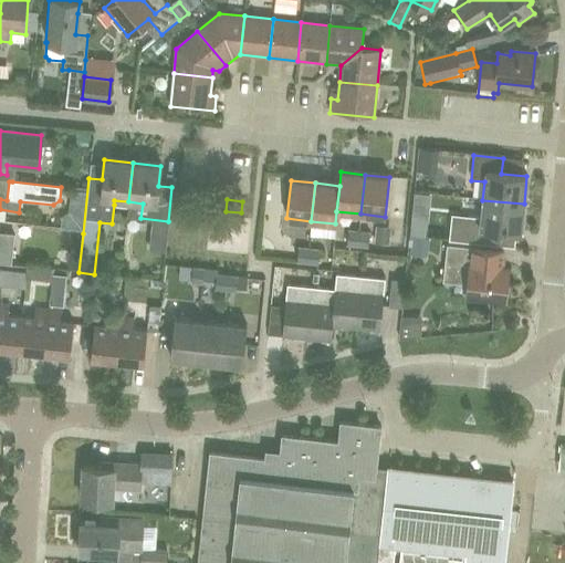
[(521,233),(524,204),(482,200),(480,219),(467,218),(466,222),(450,220),(449,241),(514,248),(515,232),(521,233)]
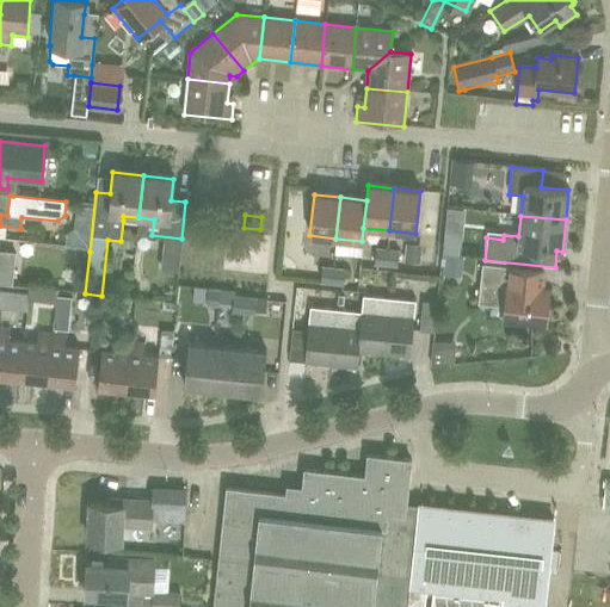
[(375,249),(373,267),(384,268),(386,251),(375,249)]
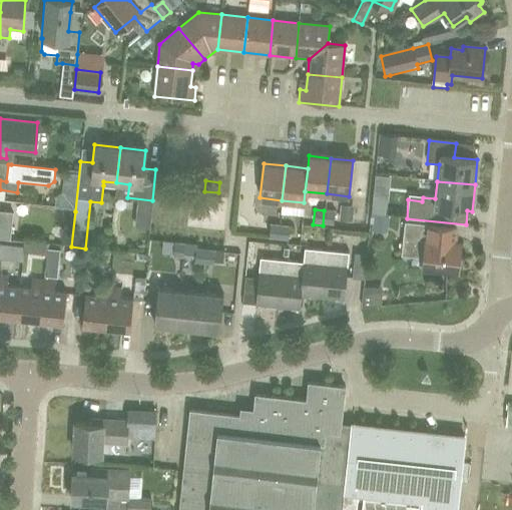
[(324,210),(323,225),(332,226),(334,211),(324,210)]
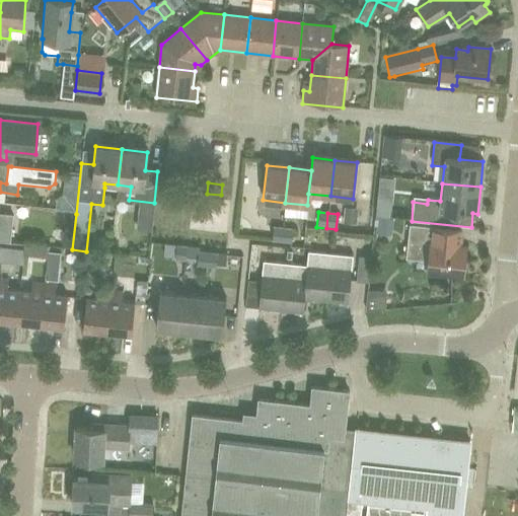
[(0,241),(10,242),(13,216),(0,214),(0,241)]
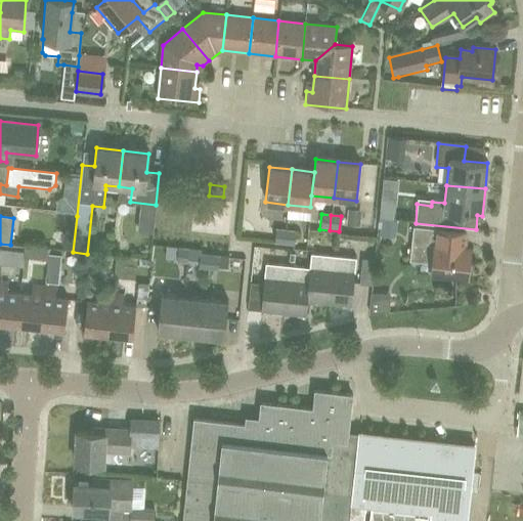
[(466,233),(412,227),(409,257),(432,259),(430,274),(468,278),(470,250),(464,249),(466,233)]
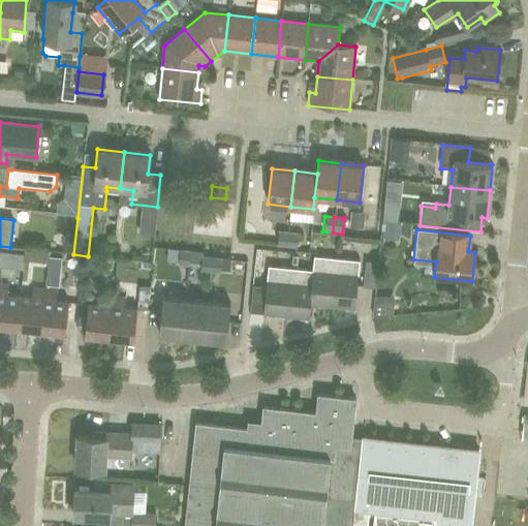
[(277,233),(276,247),(285,248),(287,234),(277,233)]
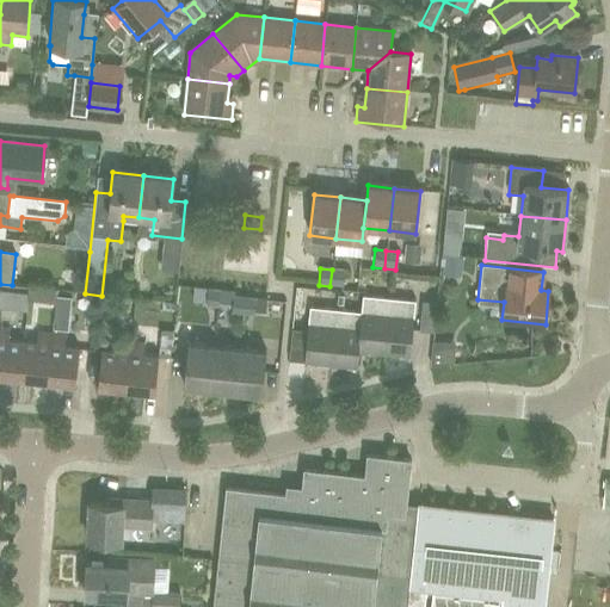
[(332,270),(330,286),(342,287),(344,270),(332,270)]
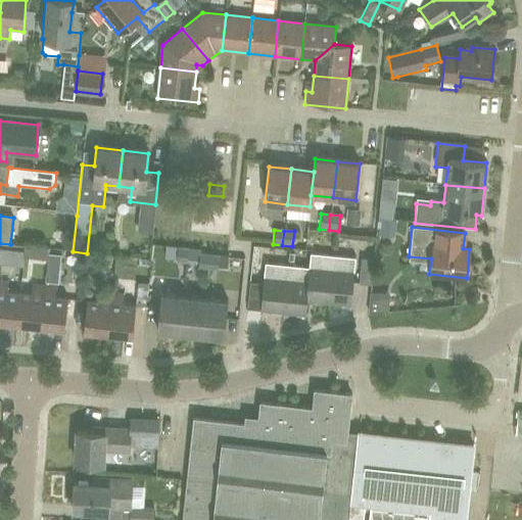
[(177,249),(175,264),(186,265),(186,263),(187,249),(177,249)]
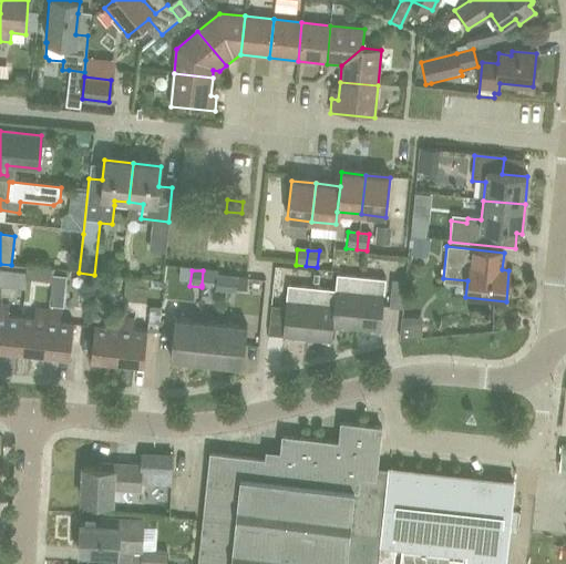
[(356,329),(361,278),(338,275),(337,290),(332,327),(356,329)]
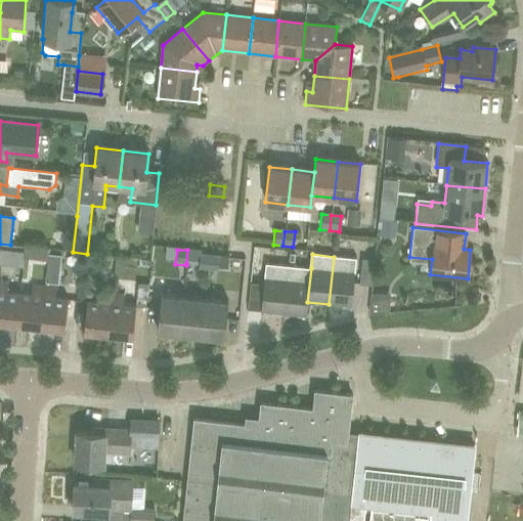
[(208,271),(209,256),(199,256),(198,270),(208,271)]
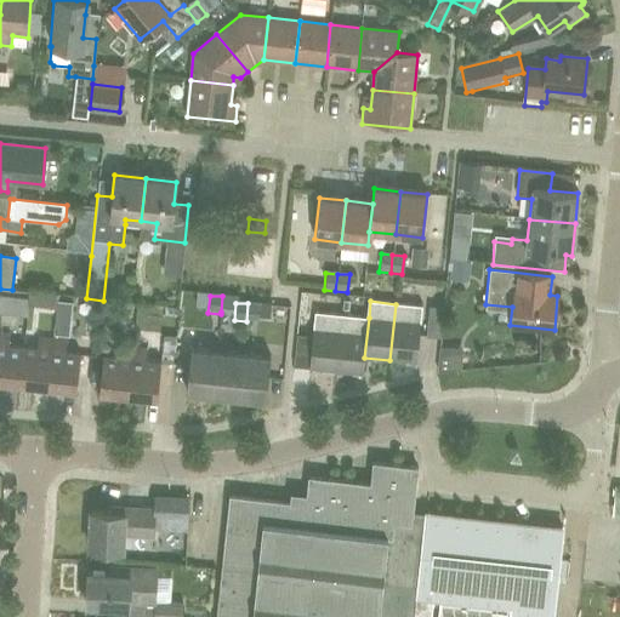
[(259,304),(248,303),(246,321),(257,323),(259,304)]
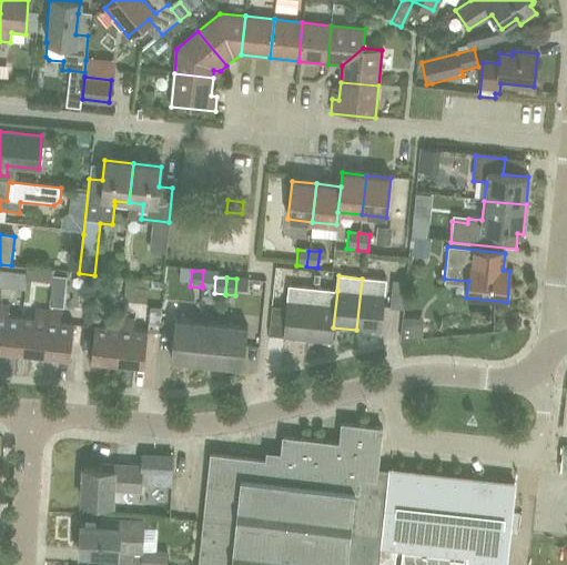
[(362,279),(356,330),(381,333),(386,281),(362,279)]
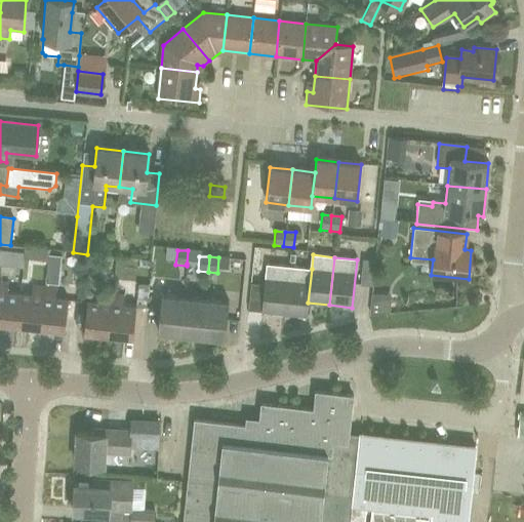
[(374,262),(362,261),(359,286),(372,287),(374,262)]
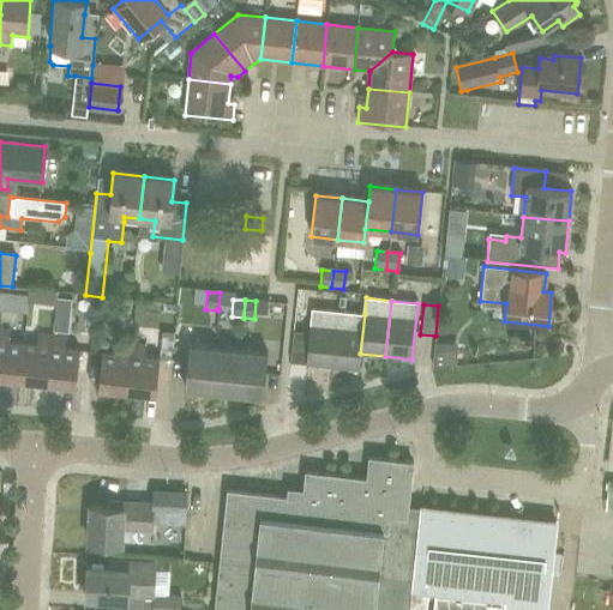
[(332,368),(338,312),(312,309),(306,366),(332,368)]
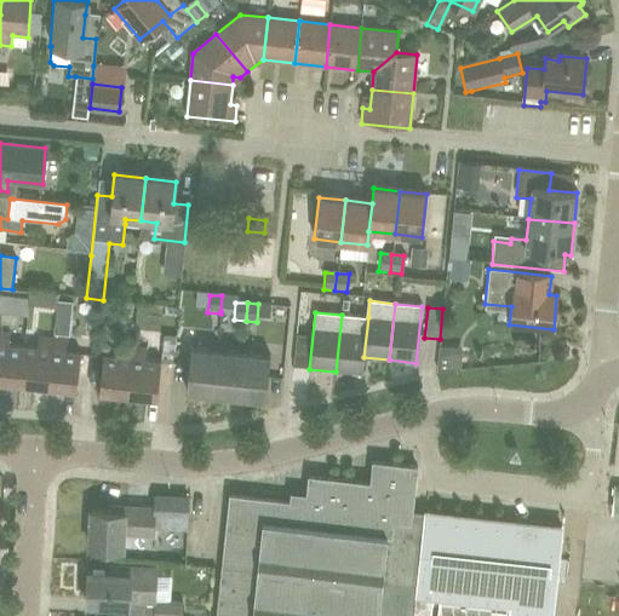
[(364,357),(368,317),(342,315),(336,372),(362,374),(364,357)]
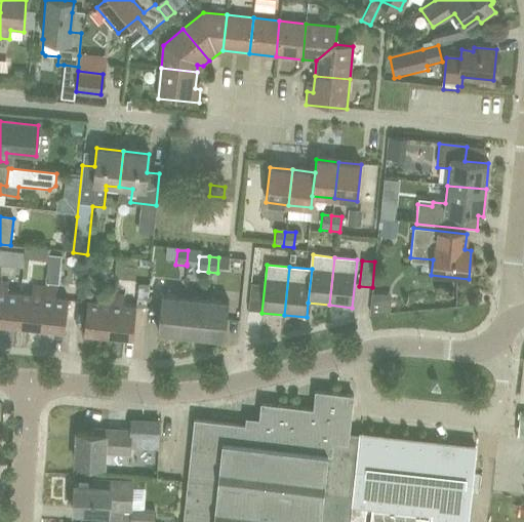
[(56,289),(52,289),(53,279),(45,278),(44,288),(40,327),(52,329),(52,332),(65,334),(68,299),(55,298),(56,289)]
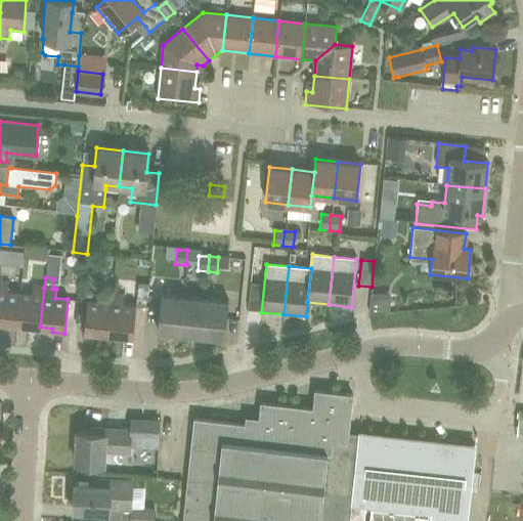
[(16,329),(19,294),(8,293),(8,284),(0,283),(0,322),(5,323),(5,328),(16,329)]
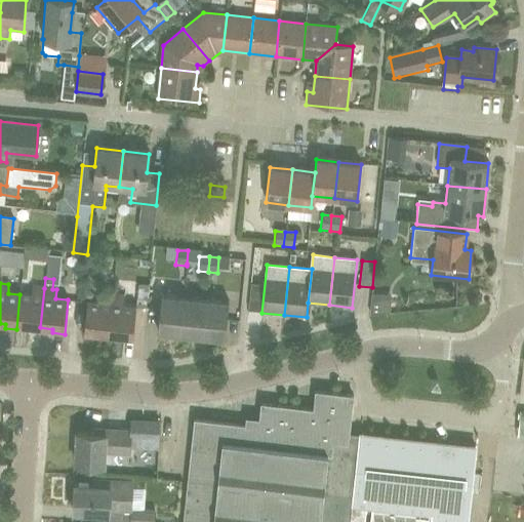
[(40,327),(44,288),(33,287),(32,296),(19,294),(16,329),(28,330),(28,326),(40,327)]
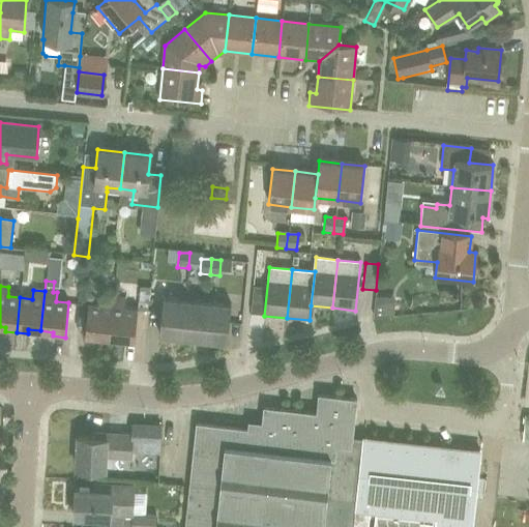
[(110,339),(114,298),(101,297),(100,306),(88,304),(84,340),(96,341),(97,338),(110,339)]
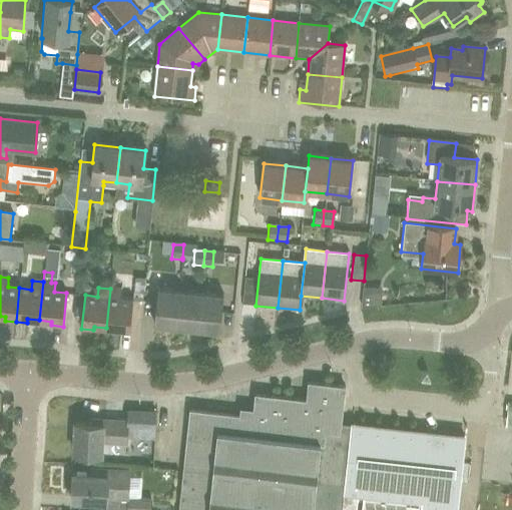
[(110,289),(106,328),(118,329),(117,333),(129,334),(133,300),(120,299),(121,291),(110,289)]
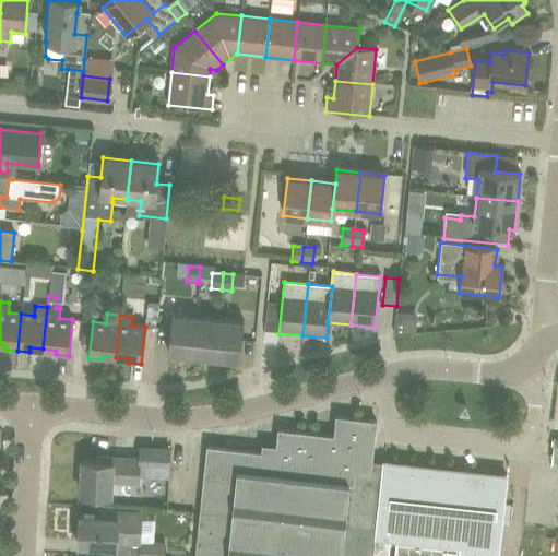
[(191,357),(196,317),(171,315),(167,355),(191,357)]
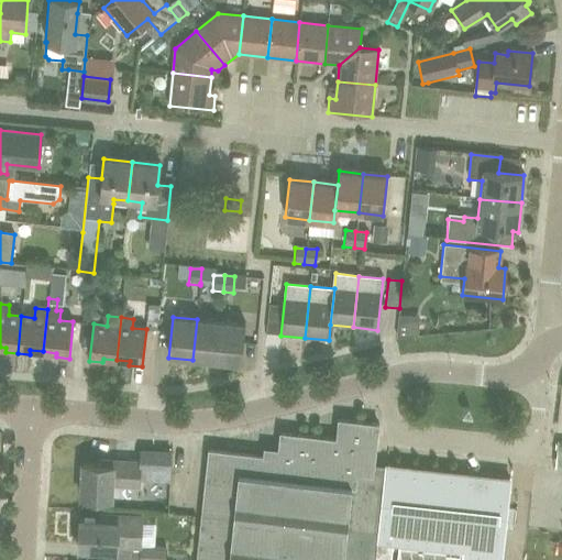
[(217,362),(221,322),(197,319),(193,360),(217,362)]
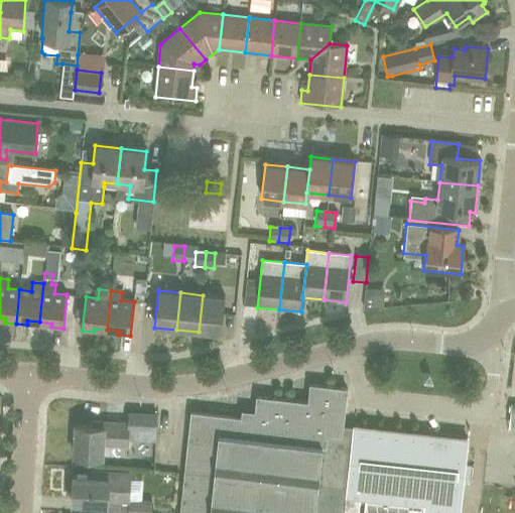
[(203,295),(199,332),(221,335),(225,297),(203,295)]
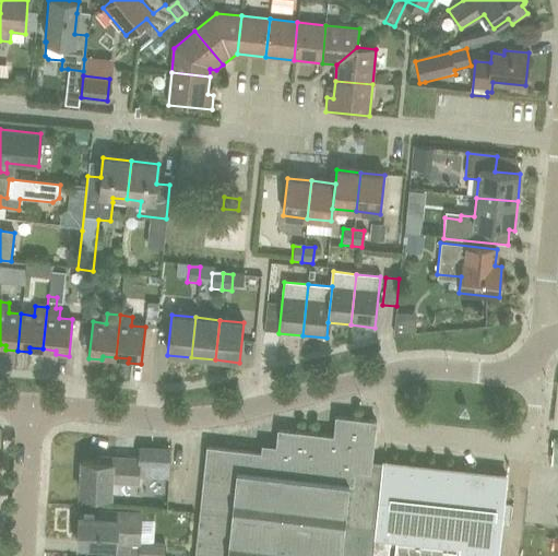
[(206,449),(193,555),(372,555),(372,554),(375,537),(383,468),(371,466),(374,450),(374,449),(377,424),(335,420),(333,438),(277,433),(274,457),(206,449)]
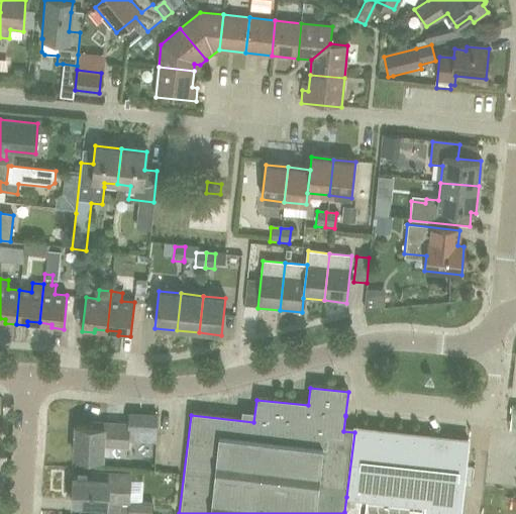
[(126,447),(126,443),(128,426),(89,424),(89,428),(76,427),(74,457),(101,459),(102,445),(126,447)]
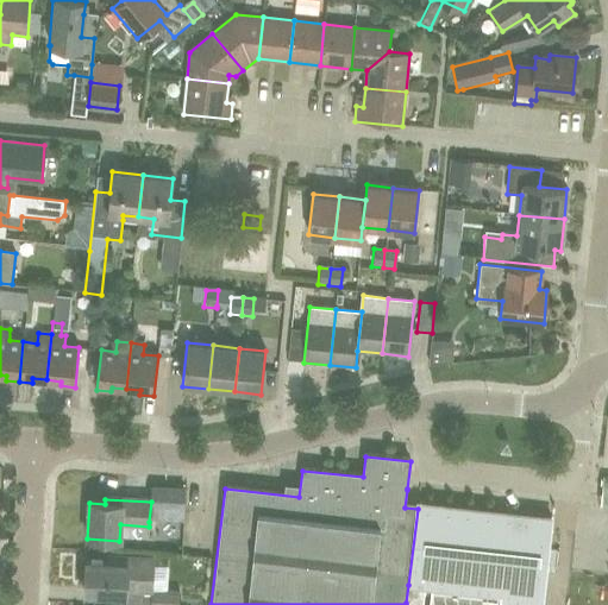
[(408,585),(406,603),(409,604),(422,604),(425,588),(431,588),(428,604),(540,604),(551,518),(500,512),(433,505),(418,503),(418,509),(408,585)]
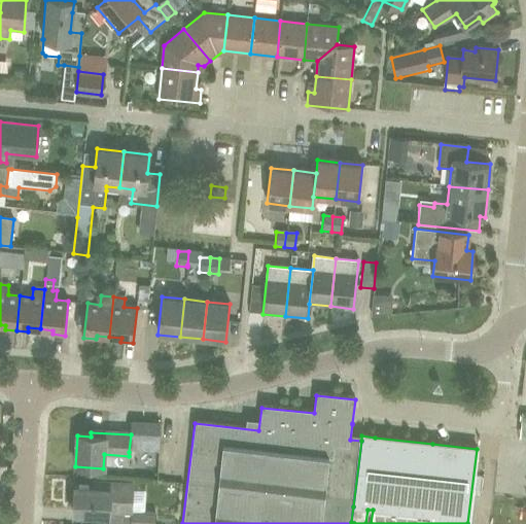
[(75,488),(73,515),(109,517),(109,513),(131,514),(131,513),(132,494),(133,485),(94,483),(94,489),(75,488)]
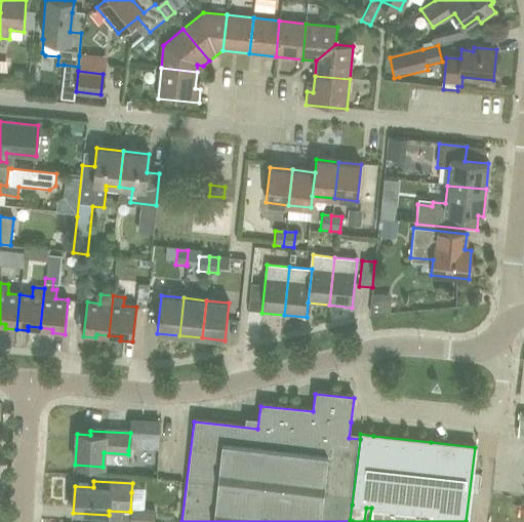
[(130,512),(129,521),(153,521),(154,513),(143,512),(130,511),(130,512)]
